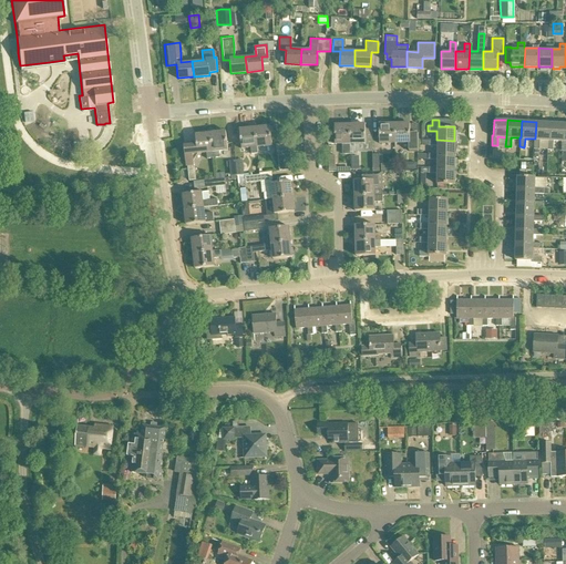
[(538,139),(547,140),(548,140),(549,123),(536,122),(535,139),(533,139),(533,149),(537,149),(538,149),(538,139)]
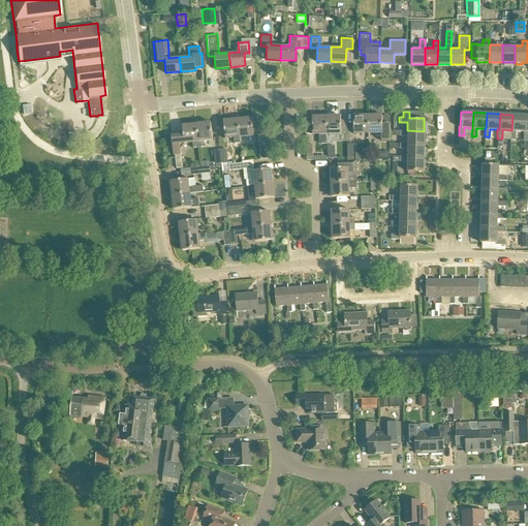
[(333,132),(340,132),(340,136),(347,136),(347,118),(340,118),(340,115),(325,116),(327,142),(333,142),(333,132)]
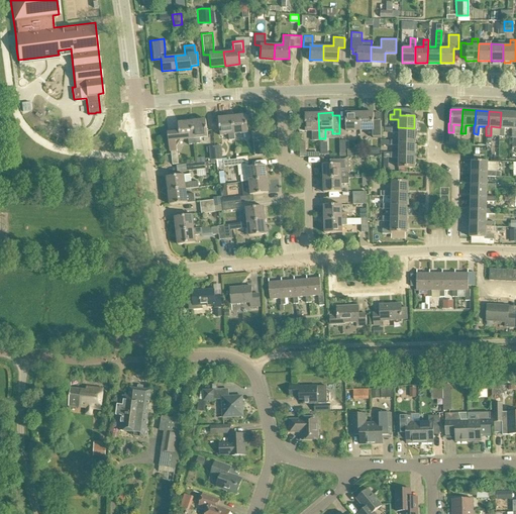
[(344,112),(345,129),(359,128),(358,112),(344,112)]
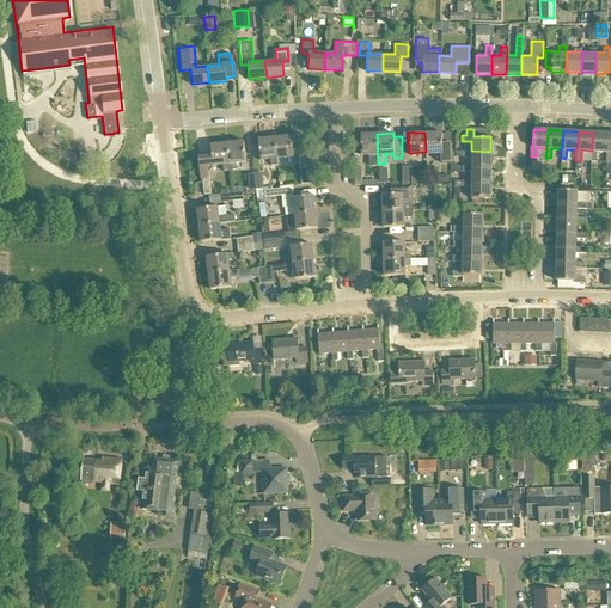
[(441,133),(425,133),(426,152),(440,152),(441,161),(450,161),(450,142),(441,142),(441,133)]
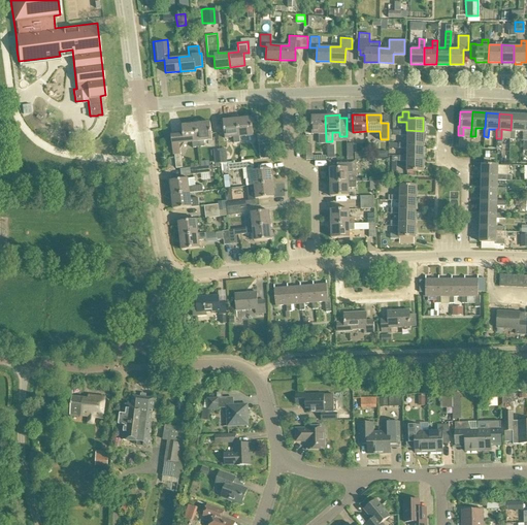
[(515,130),(522,130),(524,130),(525,116),(512,115),(511,130),(509,130),(508,138),(514,138),(515,130)]
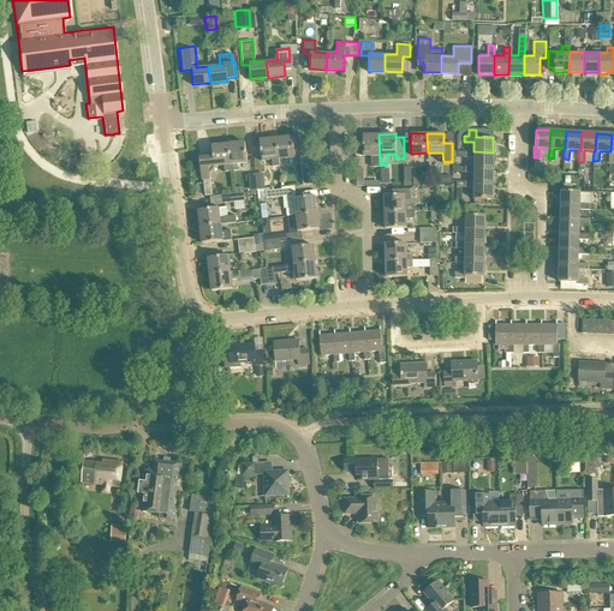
[(363,154),(371,154),(371,161),(373,161),(373,165),(380,165),(379,135),(363,135),(363,154)]
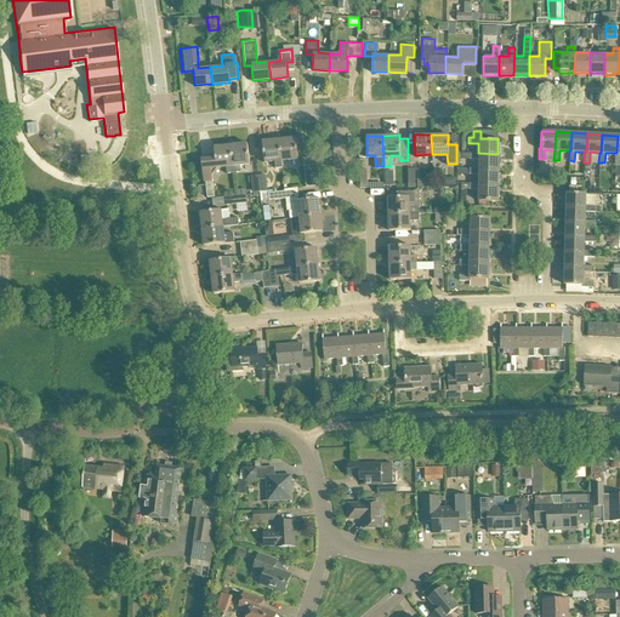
[(278,138),(280,159),(297,156),(295,137),(278,138)]
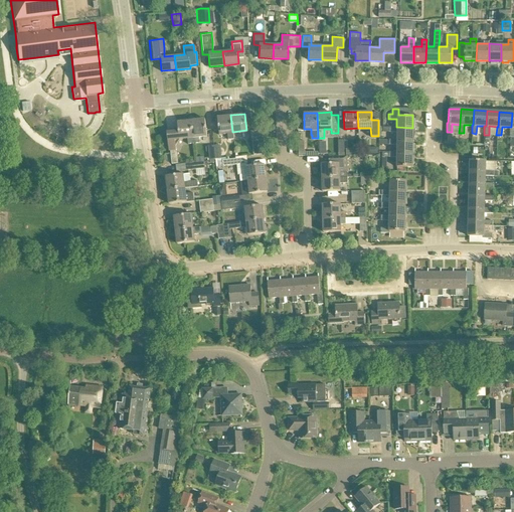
[(218,133),(232,132),(230,115),(217,117),(218,133)]
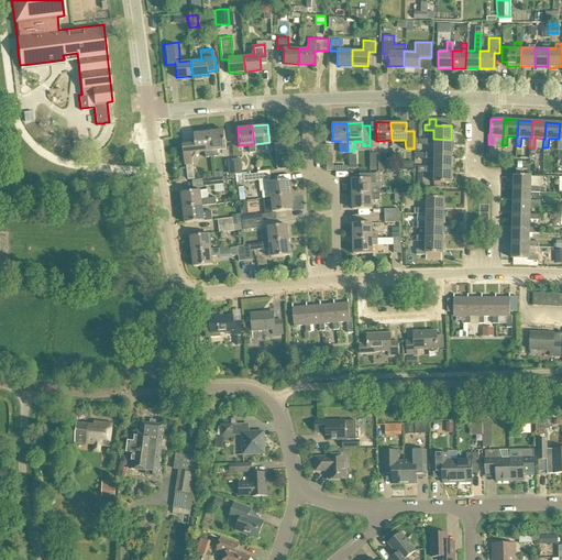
[(209,131),(211,154),(218,154),(218,147),(226,147),(223,130),(209,131)]
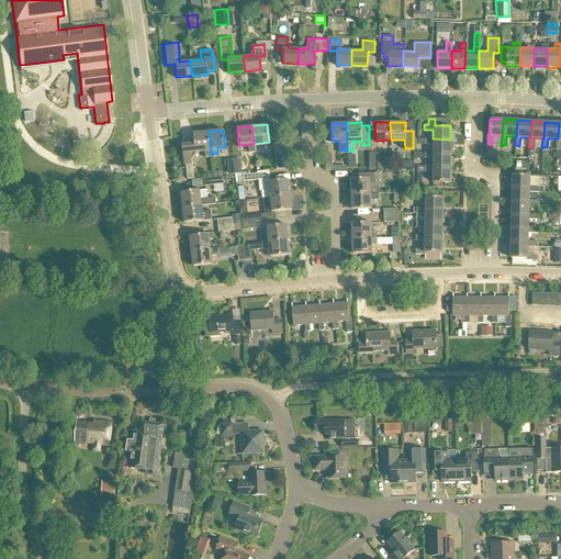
[(193,175),(192,161),(191,156),(195,151),(204,149),(204,155),(211,154),(209,131),(193,133),(194,140),(181,141),(183,163),(184,163),(186,176),(193,175)]
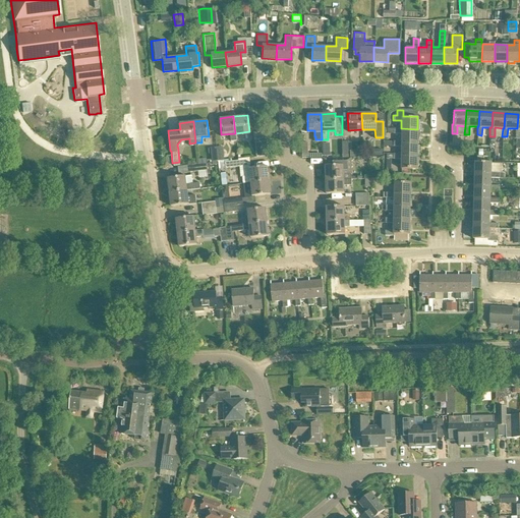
[(387,132),(393,132),(400,132),(400,140),(400,141),(417,141),(417,129),(401,128),(387,128),(387,132)]
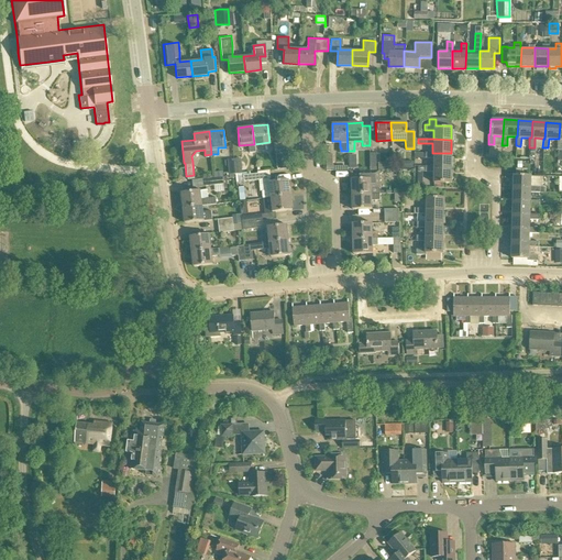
[(274,141),(276,166),(284,166),(281,140),(274,141)]
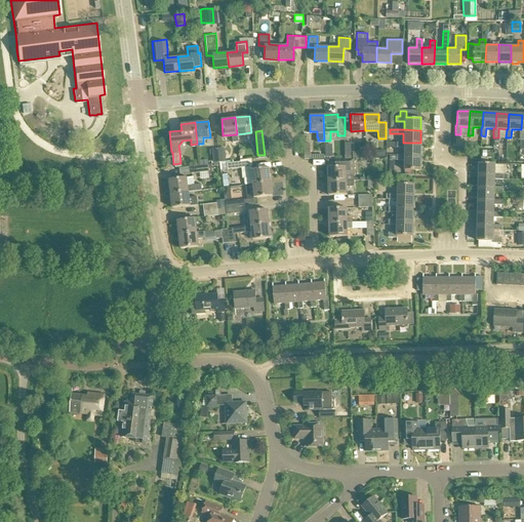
[(336,152),(336,155),(351,155),(350,139),(344,141),(345,152),(336,152)]
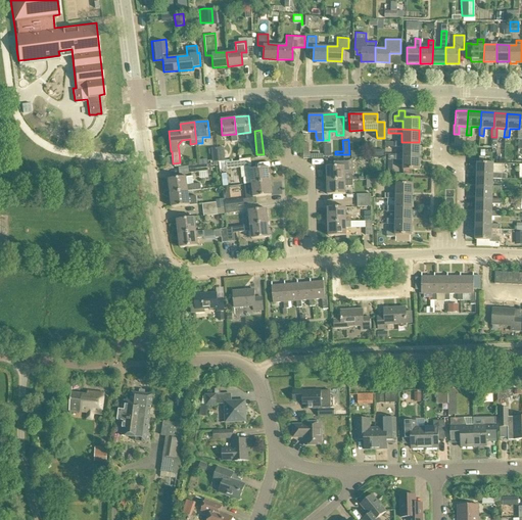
[(385,146),(394,146),(401,146),(402,154),(402,155),(418,155),(419,142),(401,142),(401,141),(385,141),(385,146)]
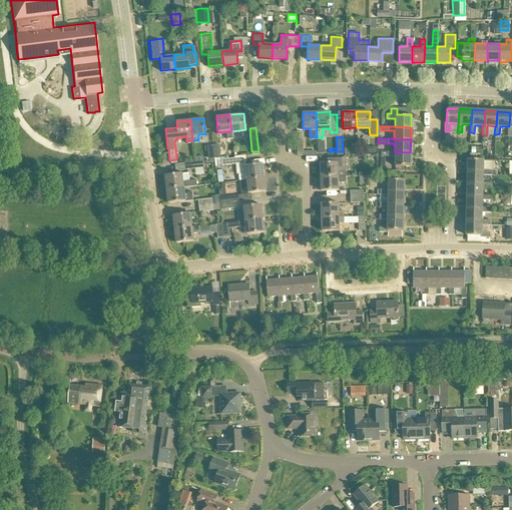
[(394,156),(394,165),(402,165),(410,165),(410,152),(395,152),(395,151),(380,150),(380,155),(394,156)]
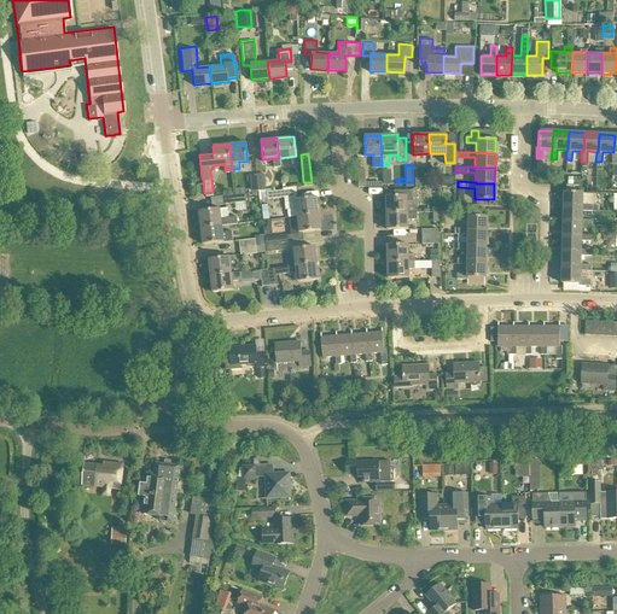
[(296,192),(295,183),(258,188),(258,197),(296,192)]
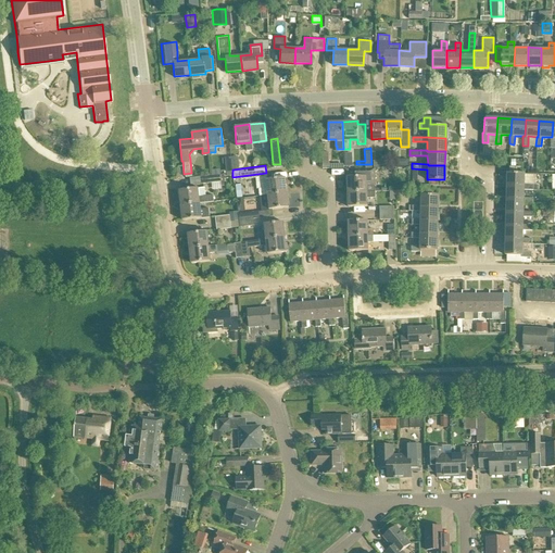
[(375,190),(375,189),(374,167),(355,167),(355,175),(348,175),(348,190),(375,190)]
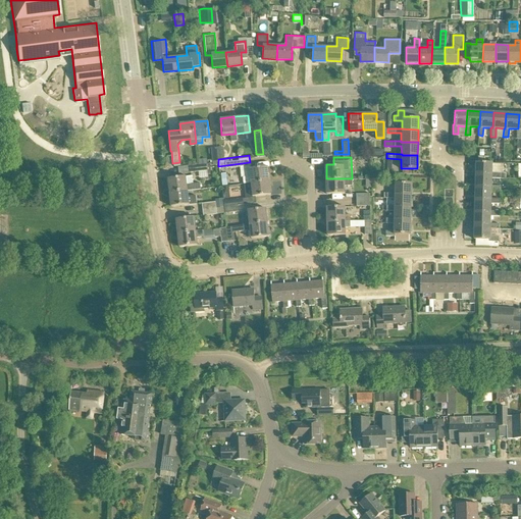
[(189,170),(206,168),(207,172),(210,171),(210,164),(213,162),(211,159),(206,162),(198,163),(189,164),(189,163),(177,164),(178,171),(189,170)]
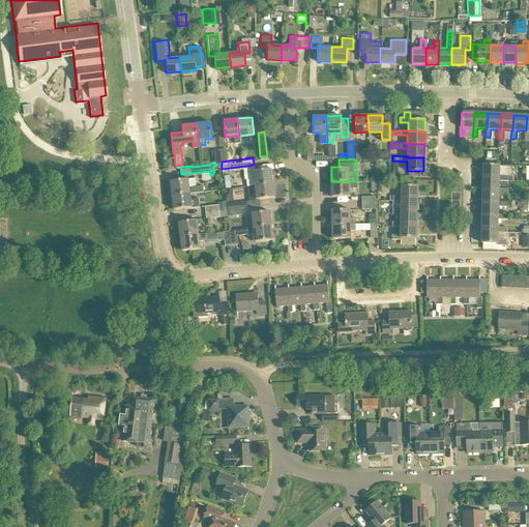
[(505,179),(505,174),(497,174),(498,165),(481,164),(481,177),(497,177),(497,178),(505,179)]
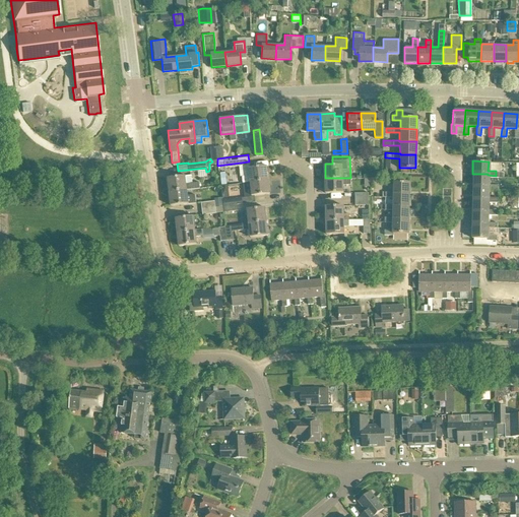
[(249,167),(250,174),(242,175),(243,181),(250,180),(250,181),(267,179),(265,165),(249,167)]
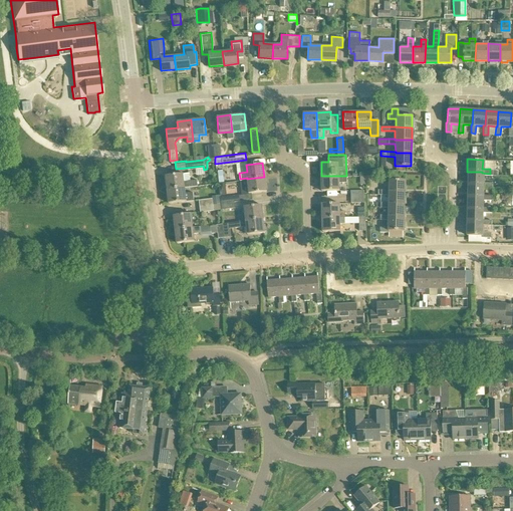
[(197,178),(189,179),(188,172),(166,174),(167,188),(185,186),(197,184),(197,178)]
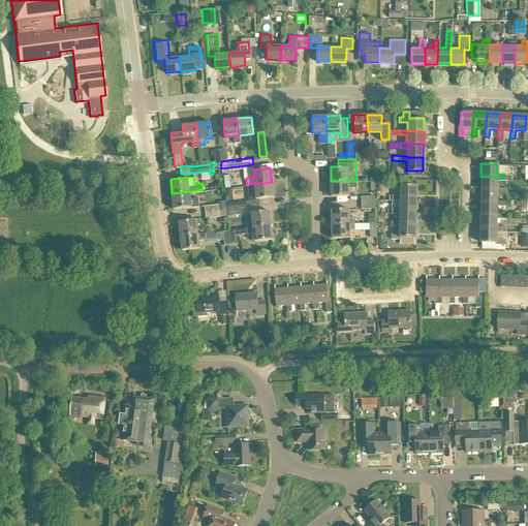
[(496,177),(480,177),(479,189),(496,189),(496,191),(504,192),(504,187),(496,187),(496,178),(496,177)]
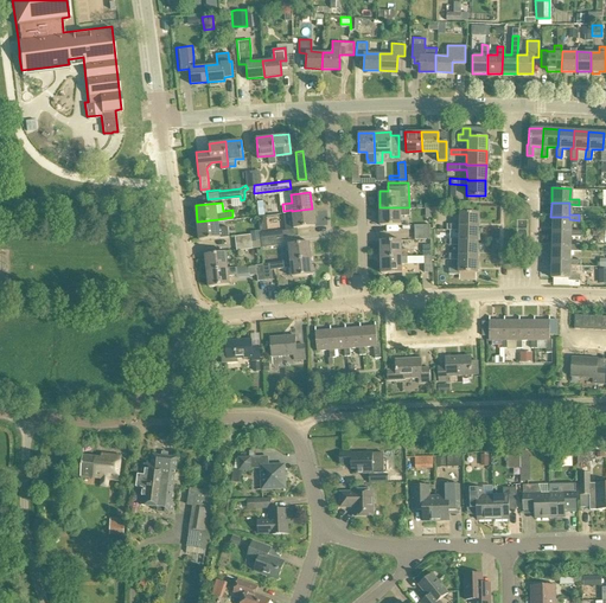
[(409,207),(380,207),(381,224),(400,224),(399,212),(409,212),(409,207)]
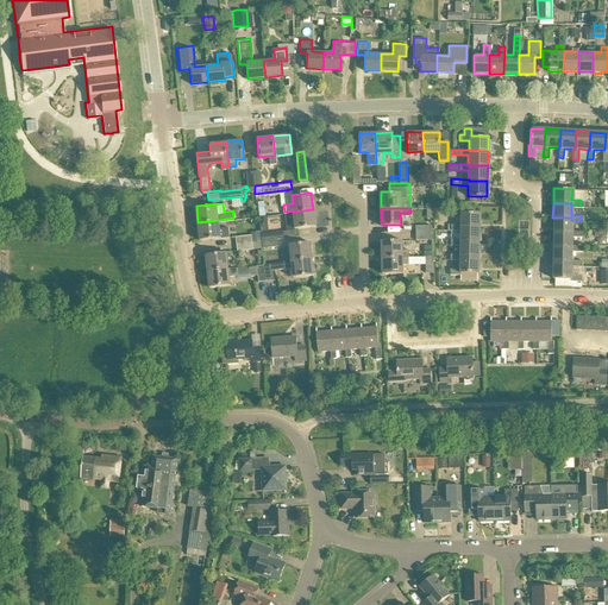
[(314,226),(313,209),(293,212),(295,228),(314,226)]
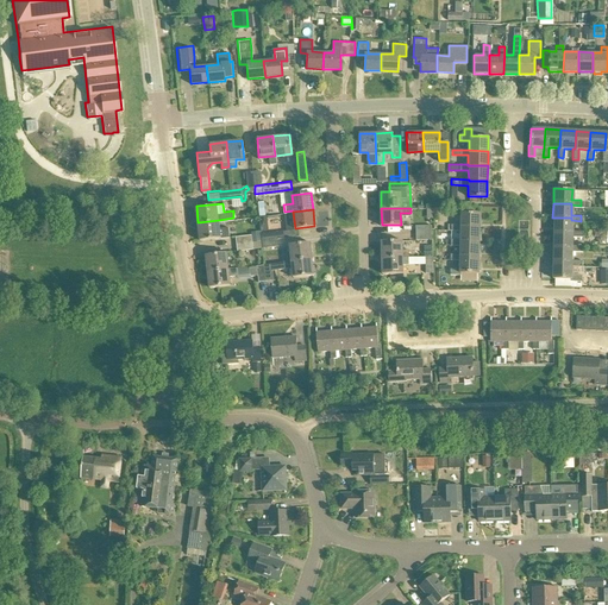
[(459,227),(478,227),(480,213),(459,212),(459,224),(450,224),(450,228),(459,229),(459,227)]
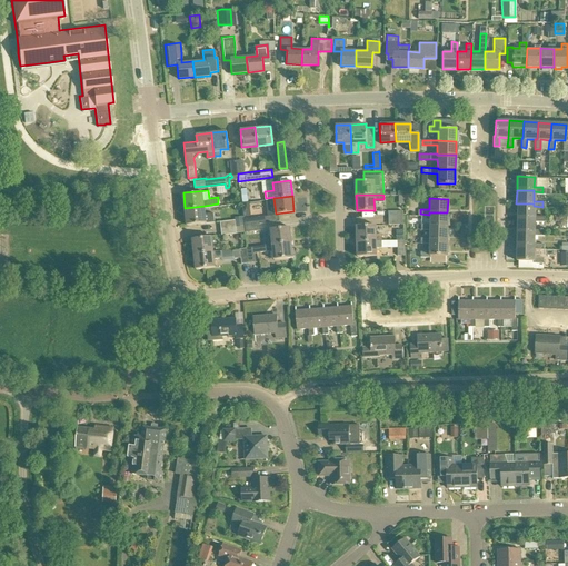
[(516,204),(516,218),(534,218),(534,219),(542,220),(542,215),(534,215),(534,206),(534,204),(516,204)]
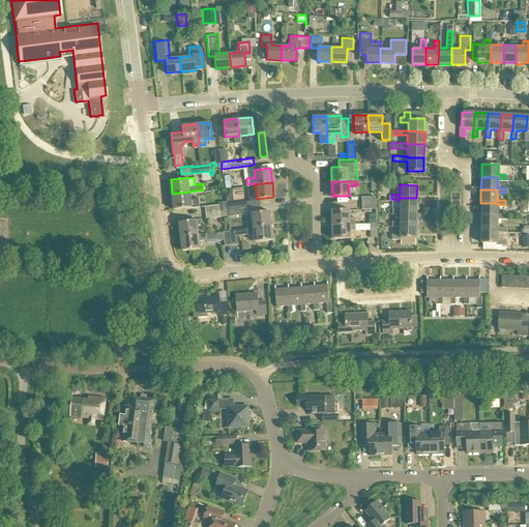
[(174,208),(190,206),(200,205),(199,197),(192,197),(190,192),(172,194),(174,208)]
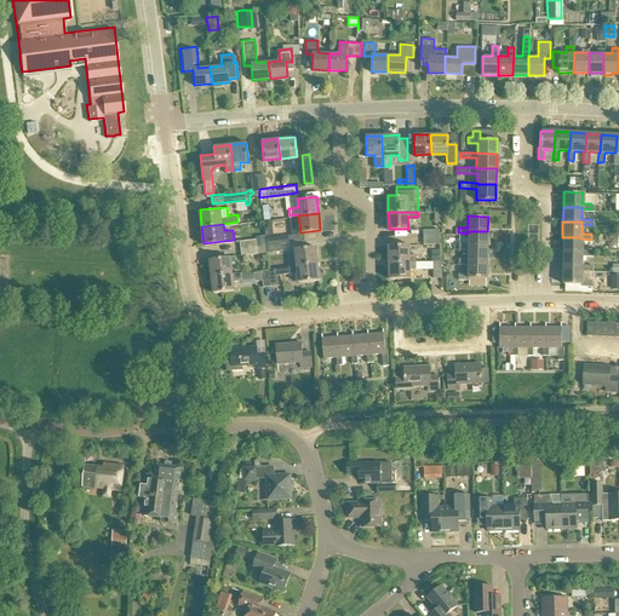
[(240,247),(265,243),(264,231),(254,232),(254,235),(240,237),(240,247)]
